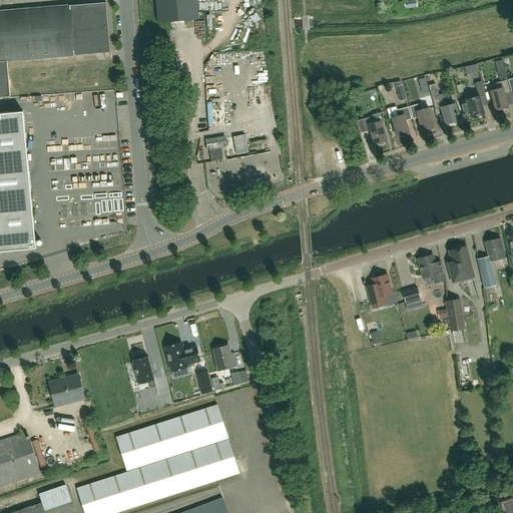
[(0,0),(0,97),(9,96),(7,73),(6,61),(75,55),(109,52),(110,52),(111,52),(106,3),(106,2),(70,5),(0,11),(0,0)]
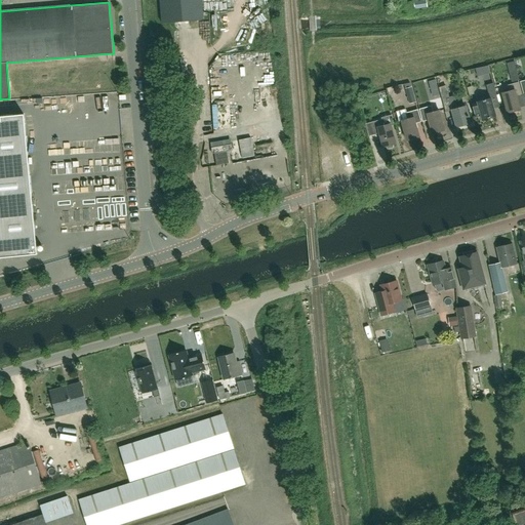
[(160,0),(162,23),(203,19),(201,0),(160,0)]
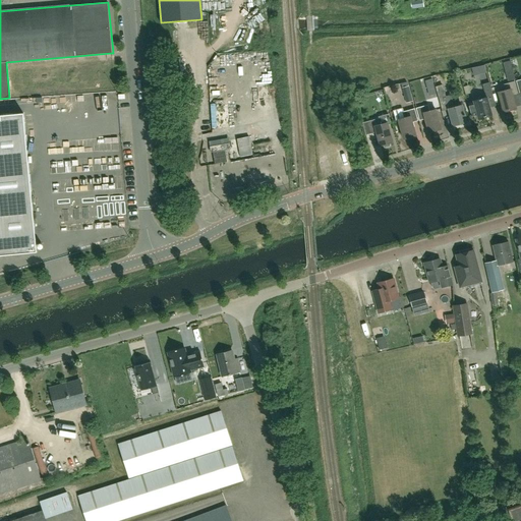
[(422,0),(410,2),(411,9),(424,7),(422,0)]
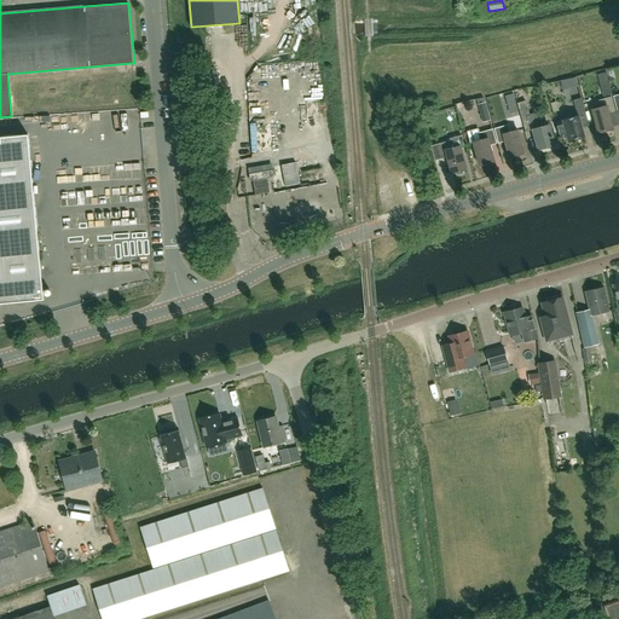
[(111,82),(110,75),(81,79),(82,86),(111,82)]
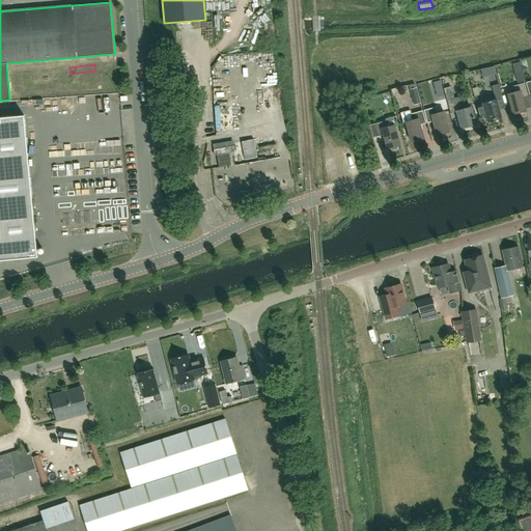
[(96,70),(72,76),(74,84),(99,77),(96,70)]
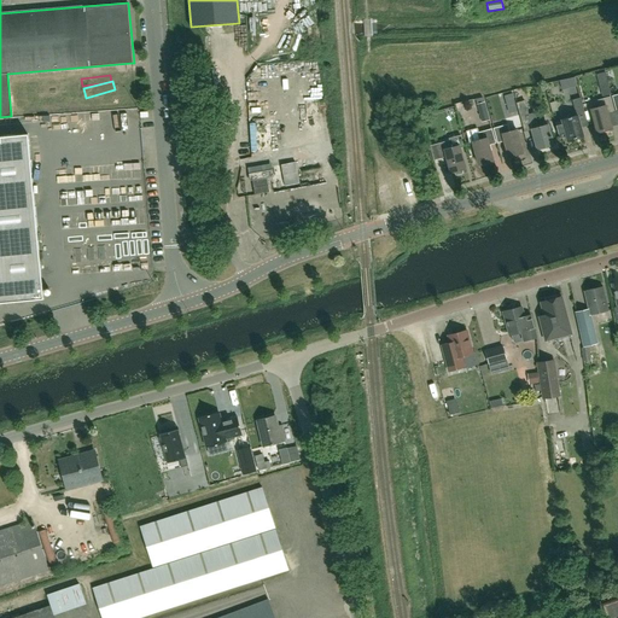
[(599,87),(601,98),(610,95),(607,85),(599,87)]
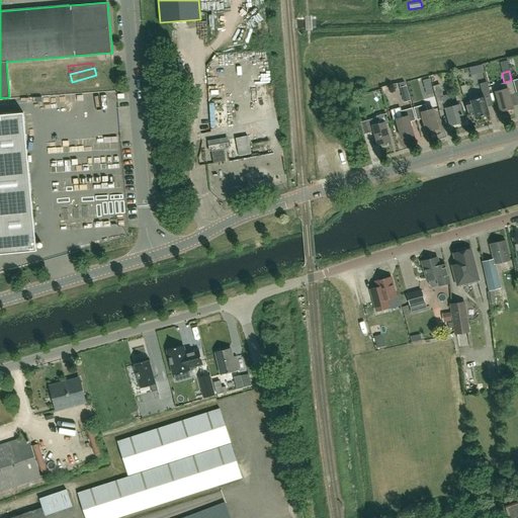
[(485,76),(484,76),(479,78),(477,78),(479,84),(480,84),(483,95),(490,93),(487,82),(486,82),(485,76)]
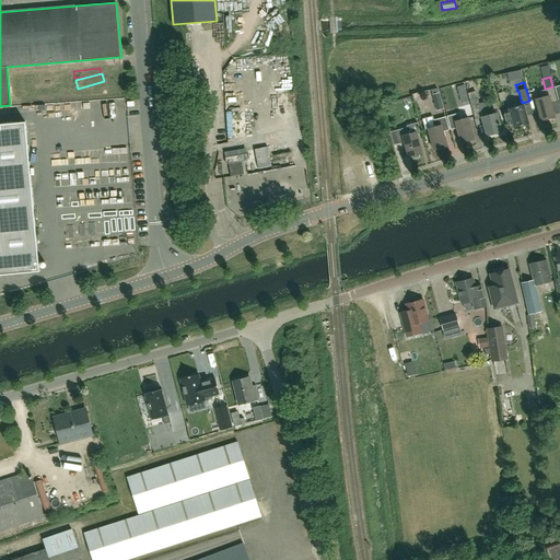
[(550,102),(556,100),(552,88),(540,91),(541,97),(535,100),(541,120),(553,116),(550,102)]
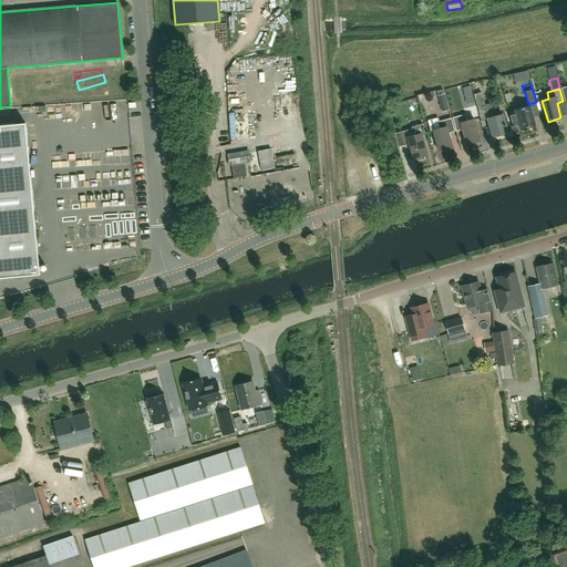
[(481,92),(480,93),(474,94),(477,107),(482,121),(487,119),(492,137),(507,133),(502,115),(494,117),(490,104),(485,105),(481,92)]
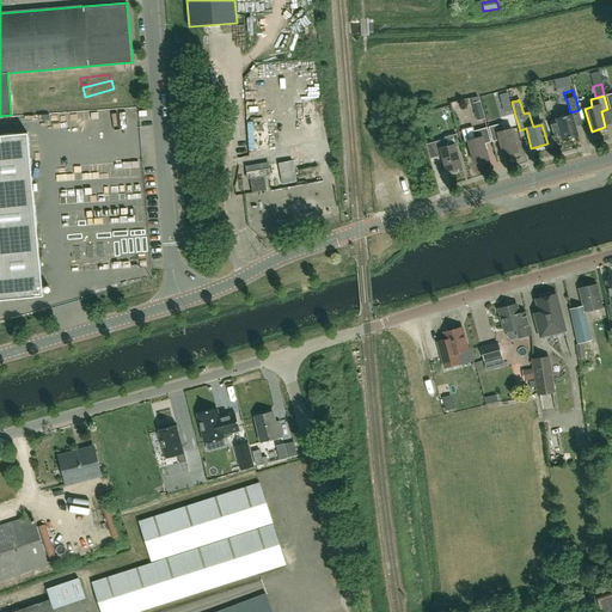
[(472,104),(477,122),(484,120),(481,102),(472,104)]
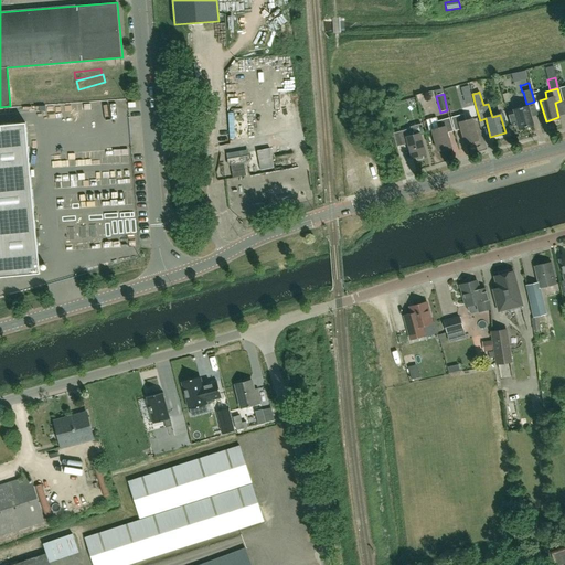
[(533,124),(526,105),(512,109),(513,109),(507,112),(511,126),(516,124),(519,128),(533,124)]
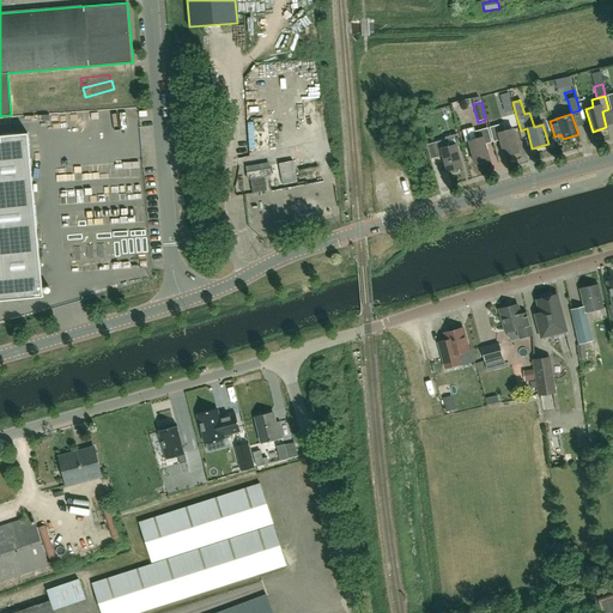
[(76,123),(76,144),(111,143),(111,138),(143,137),(141,121),(76,123)]
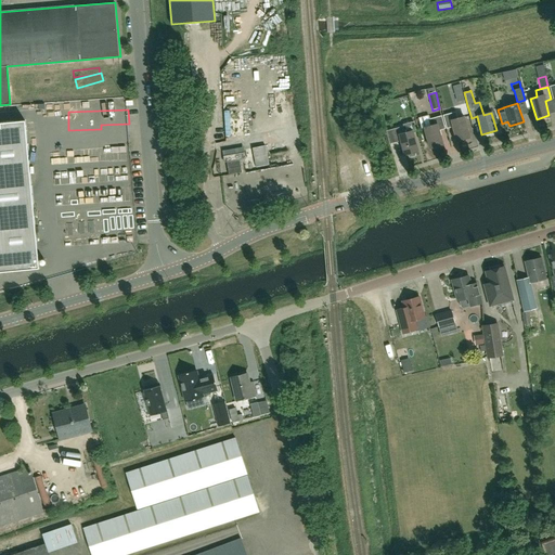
[(456,141),(468,138),(463,117),(457,119),(455,113),(443,116),(447,128),(452,127),(456,141)]
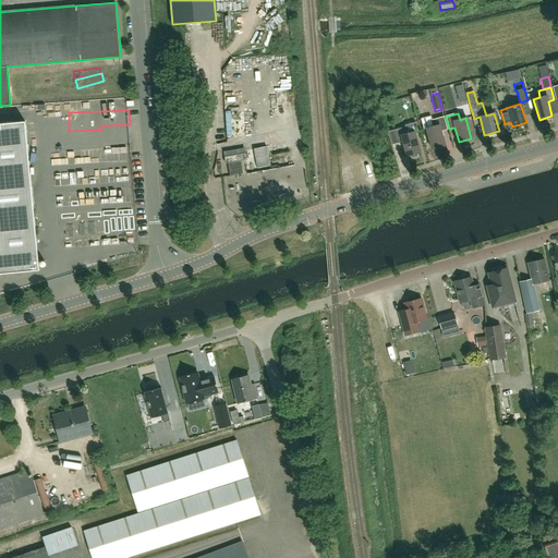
[(440,131),(447,130),(444,117),(432,120),(433,126),(426,128),(432,149),(445,146),(440,131)]
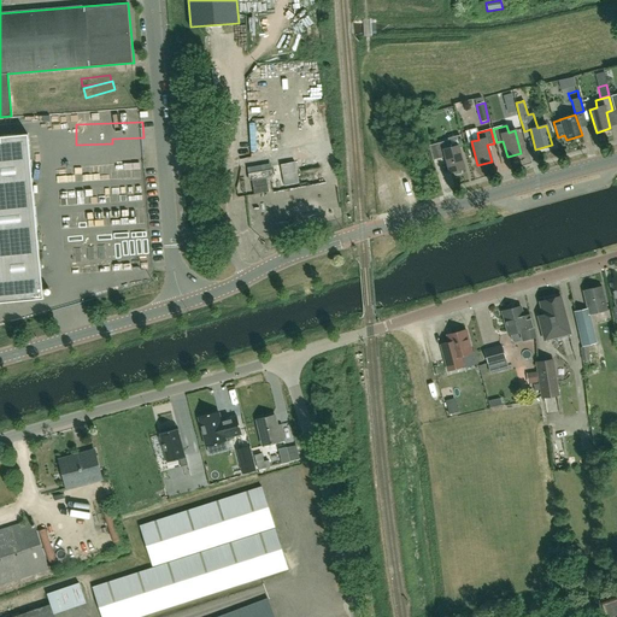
[(28,135),(0,136),(0,303),(43,299),(28,135)]
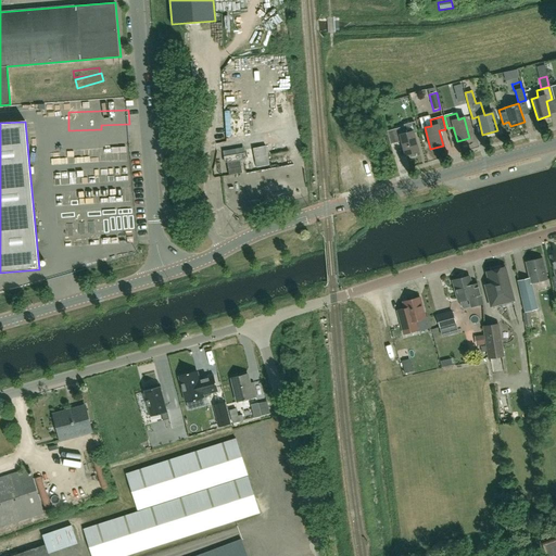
[(418,152),(412,131),(405,133),(404,126),(391,130),(387,131),(390,143),(394,142),(401,141),(405,155),(407,154),(409,158),(415,156),(415,152),(418,152)]
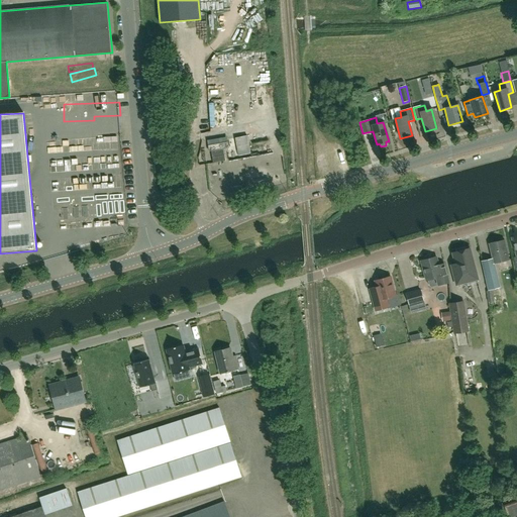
[(247,135),(235,138),(238,156),(250,153),(247,135)]
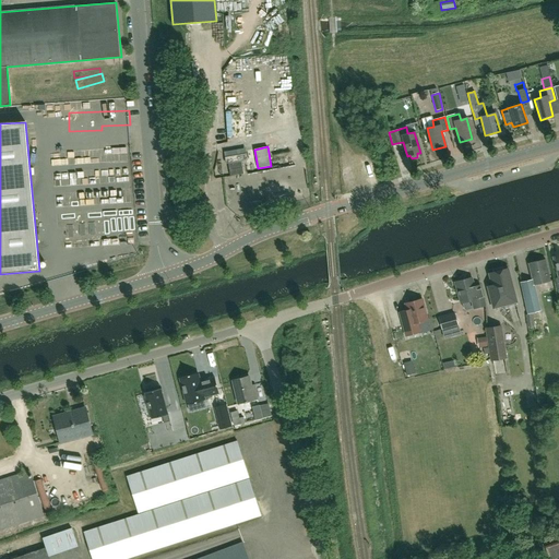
[(244,174),(241,161),(227,163),(229,176),(244,174)]
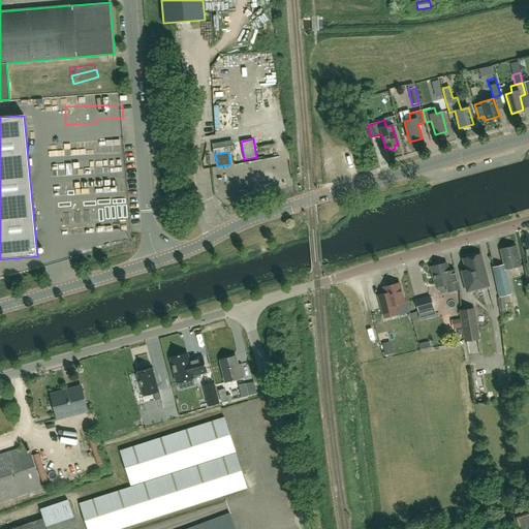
[(133,199),(132,184),(117,185),(117,199),(133,199)]
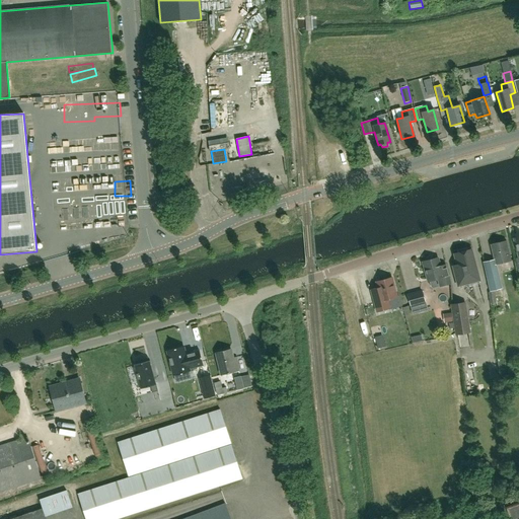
[(117,229),(119,239),(130,238),(129,228),(117,229)]
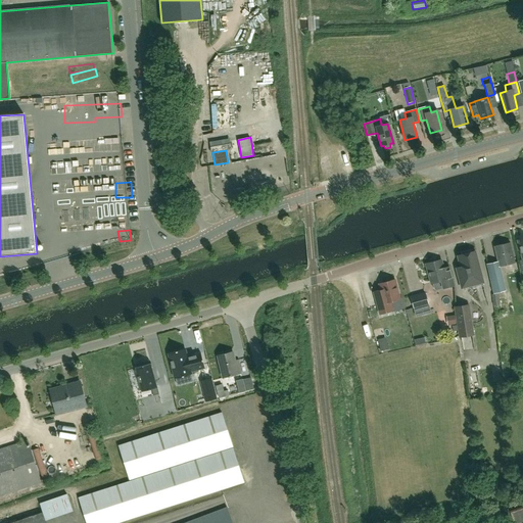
[(500,267),(515,263),(510,242),(494,246),(500,267)]
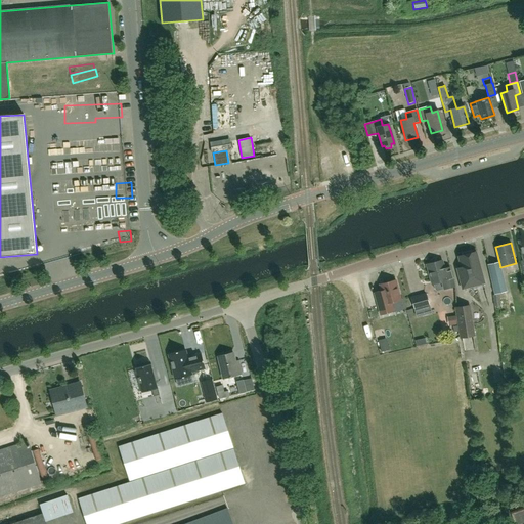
[(459,269),(464,287),(475,284),(476,287),(483,285),(475,253),(472,254),(471,252),(464,254),(463,256),(461,257),(463,268),(459,269)]
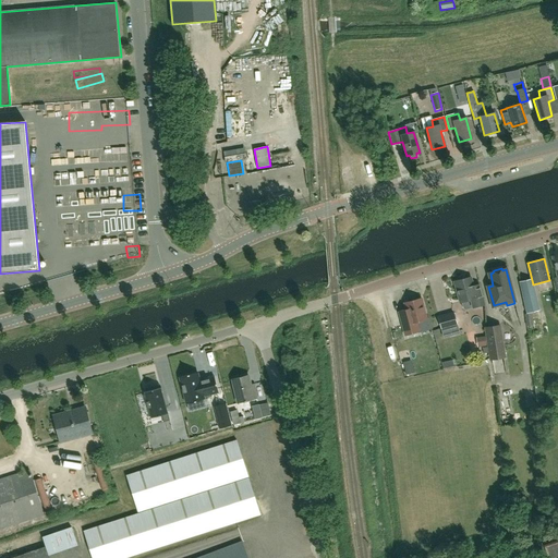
[(472,308),(485,305),(480,284),(472,287),(470,279),(456,282),(461,302),(470,300),(472,308)]
